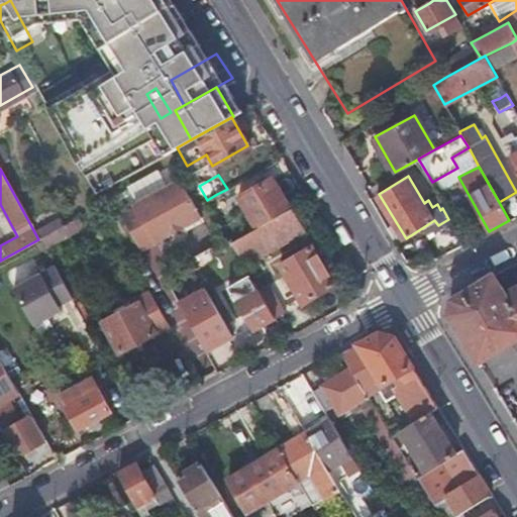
[(180,178),(120,211),(141,249),(201,216),(180,178)]
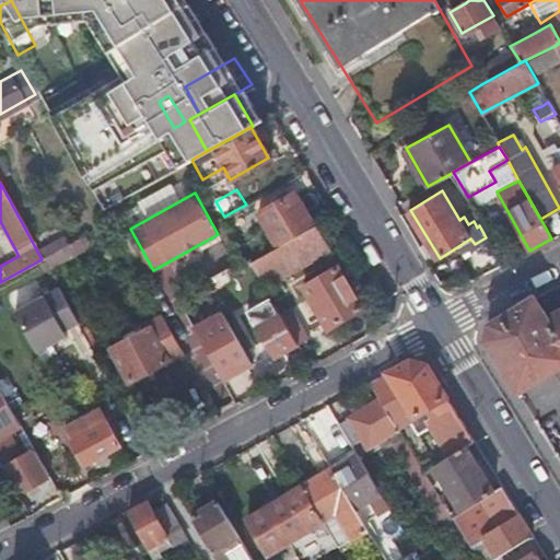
[(275,246),(311,225),(291,193),(256,213),(275,246)]
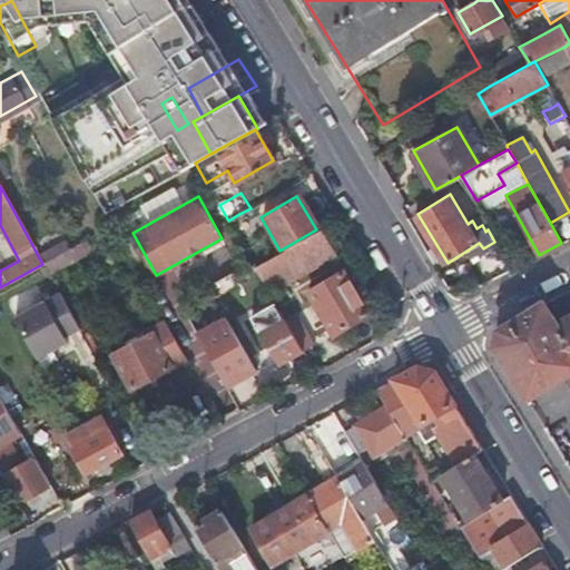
[(477,228),(482,225),(475,214),(470,217),(472,220),(477,228)]
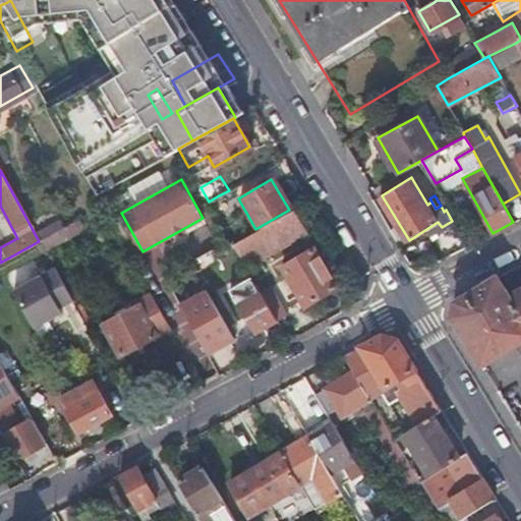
[(302,232),(289,210),(255,229),(232,242),(233,244),(244,265),(245,266),(302,232)]
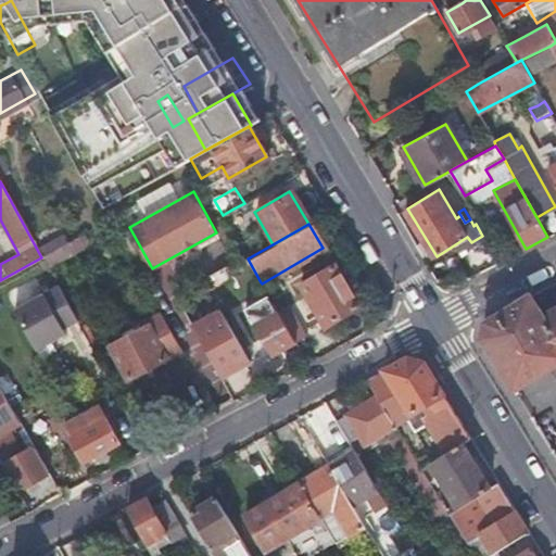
[(91,250),(86,236),(68,243),(65,236),(40,247),(49,267),(91,250)]
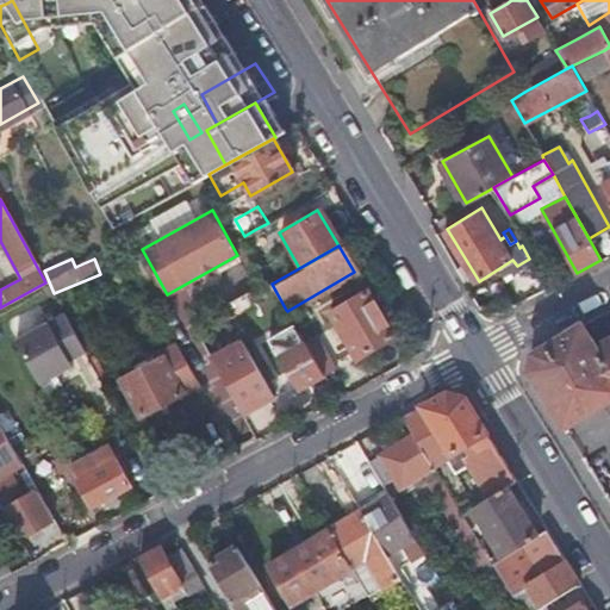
[(278,315),(286,310),(273,286),(263,291),(278,315)]
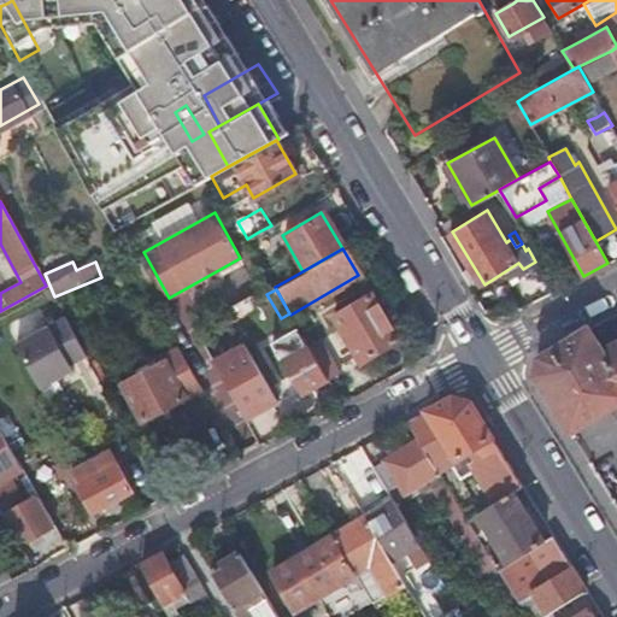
[(358,362),(376,351),(395,340),(368,293),(330,313),(358,362)]
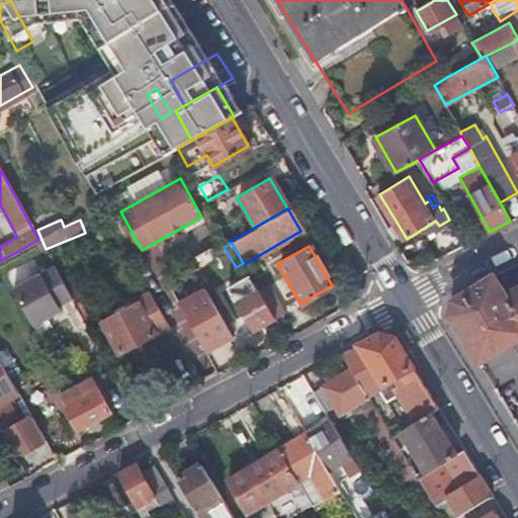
[(7,270),(12,284),(31,278),(27,263),(7,270)]
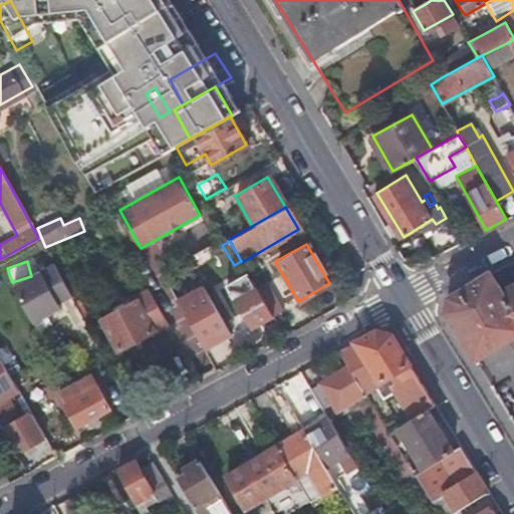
[(55,263),(12,286),(33,326),(77,303),(55,263)]
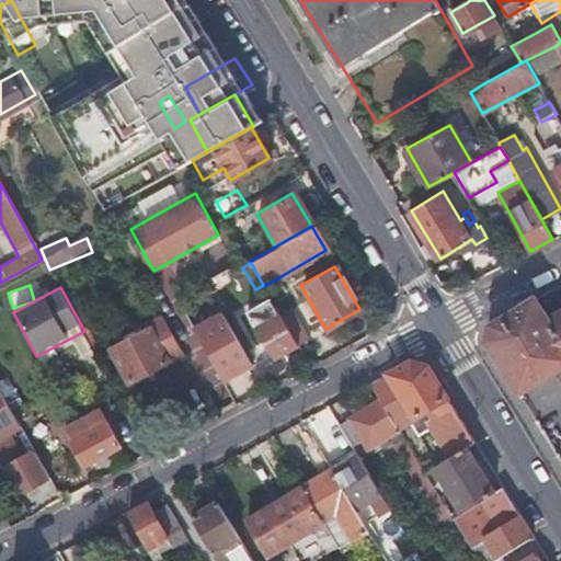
[(247,312),(255,328),(273,359),(299,346),(298,345),(279,313),(271,298),(247,312)]
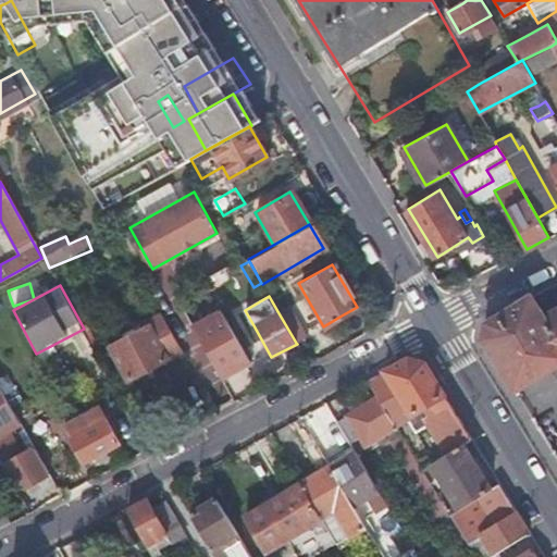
[(556,308),(540,318),(529,297),(486,324),(482,339),(514,392),(556,369),(556,308)]
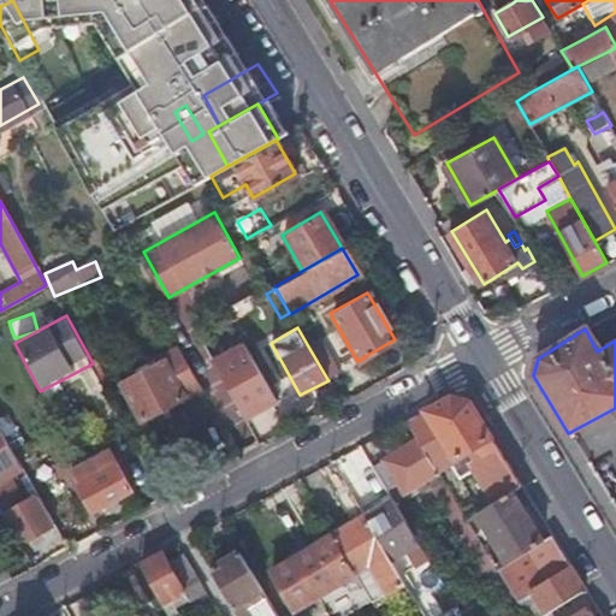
[(318,338),(307,344),(327,379),(338,372),(318,338)]
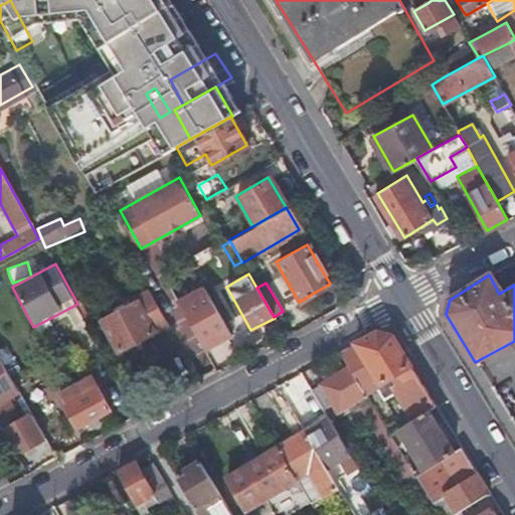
[(129,301),(130,303),(132,306),(102,322),(119,352),(168,325),(149,290),(129,301)]
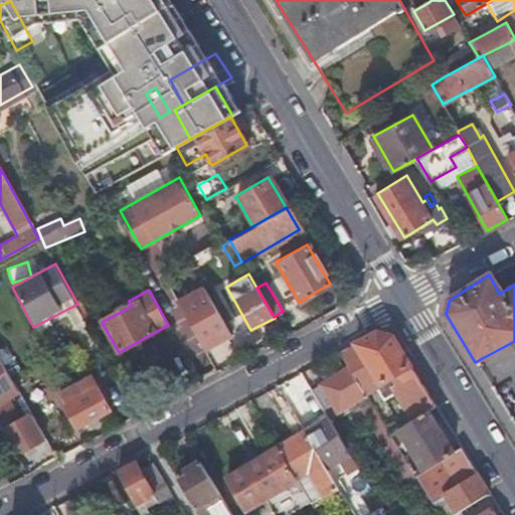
[(57,356),(59,354),(61,353),(67,361),(94,347),(72,307),(40,325),(57,356)]
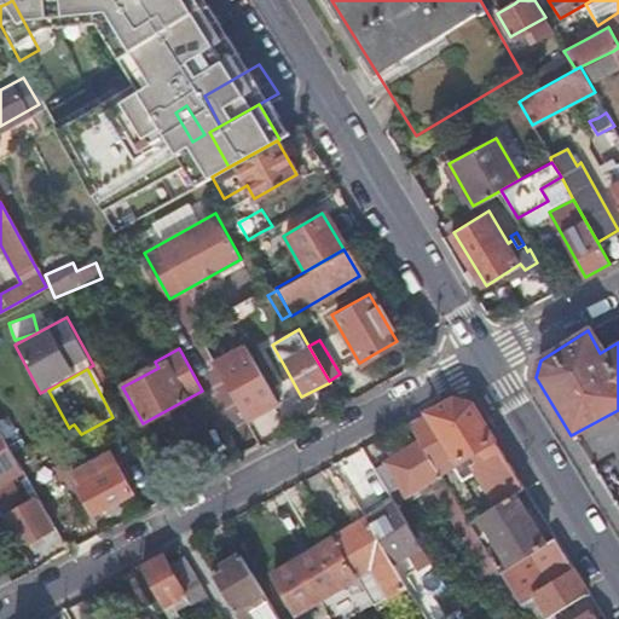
[(505,557),(509,563),(543,543),(512,491),(521,486),(472,406),(453,399),(408,424),(418,443),(434,468),(453,457),(464,475),(473,470),(482,486),(492,503),(466,519),(484,549),(496,542),(505,557)]
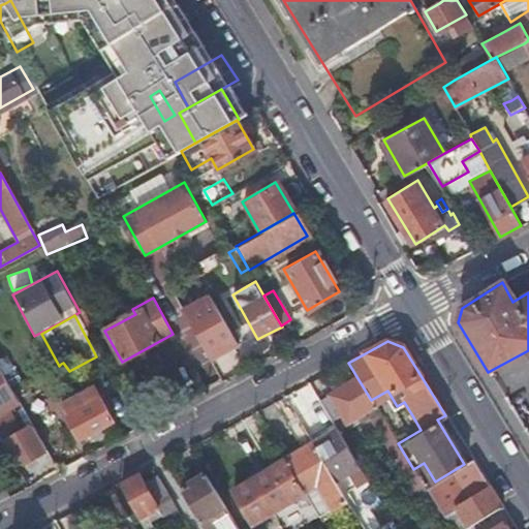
[(188,353),(207,391),(228,378),(208,342),(188,353)]
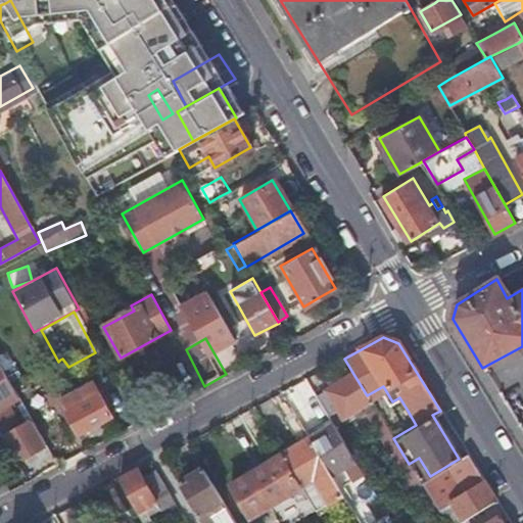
[(0,365),(0,433),(13,459),(19,456),(22,460),(46,447),(32,421),(11,432),(0,410),(0,409),(19,399),(0,365)]
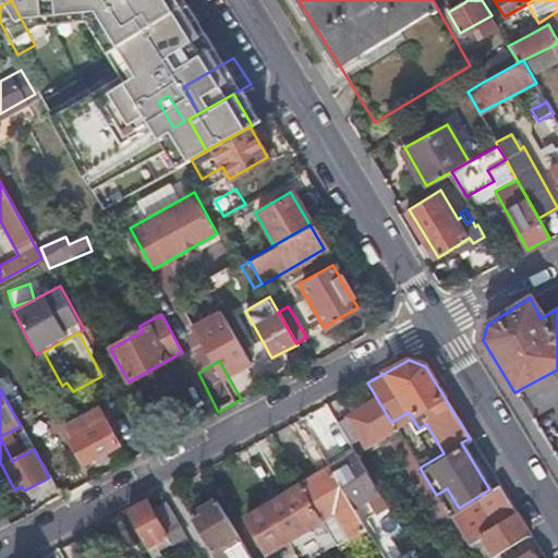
[(420,468),(391,422),(377,399),(337,423),(346,439),(355,434),(362,443),(381,431),(425,501),(436,495),(420,468)]
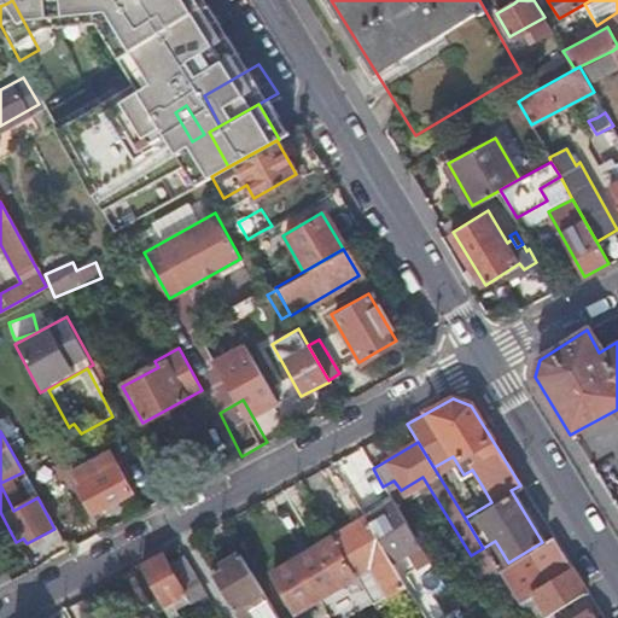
[(132,493),(121,473),(109,453),(70,474),(93,516),(132,493)]
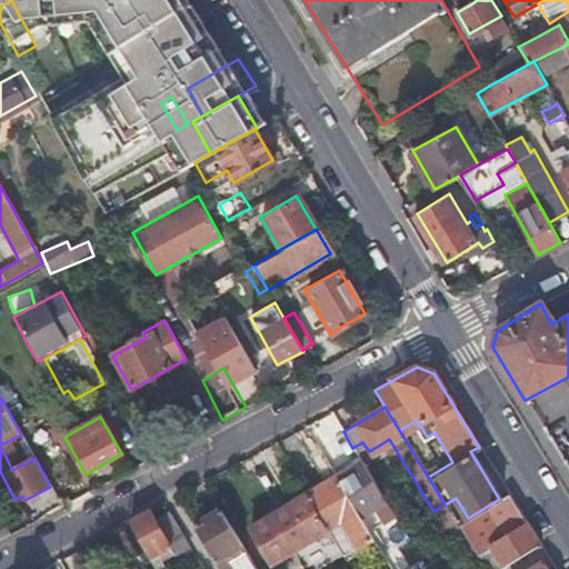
[(417,420),(399,430),(428,477),(452,462),(443,447),(435,432),(427,437),(417,420)]
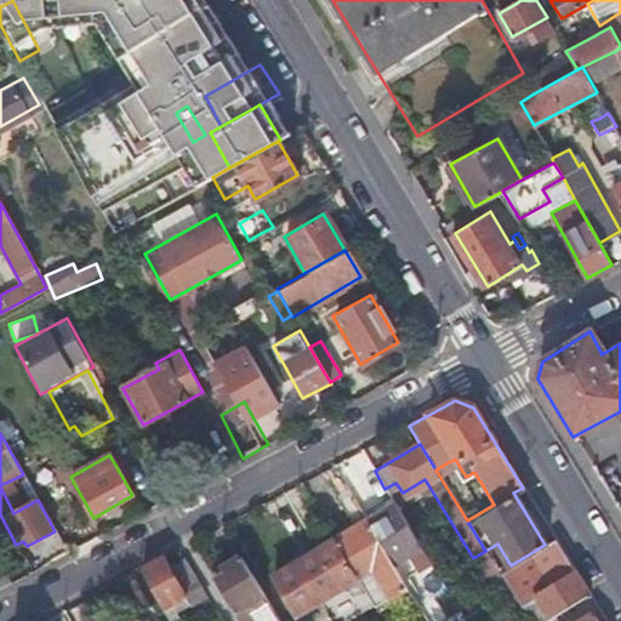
[(387,493),(385,489),(375,471),(371,466),(357,474),(372,502),(387,493)]
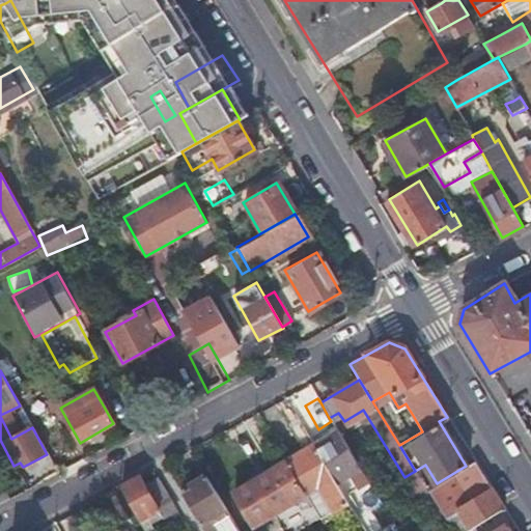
[(335,427),(309,442),(332,479),(358,465),(335,427)]
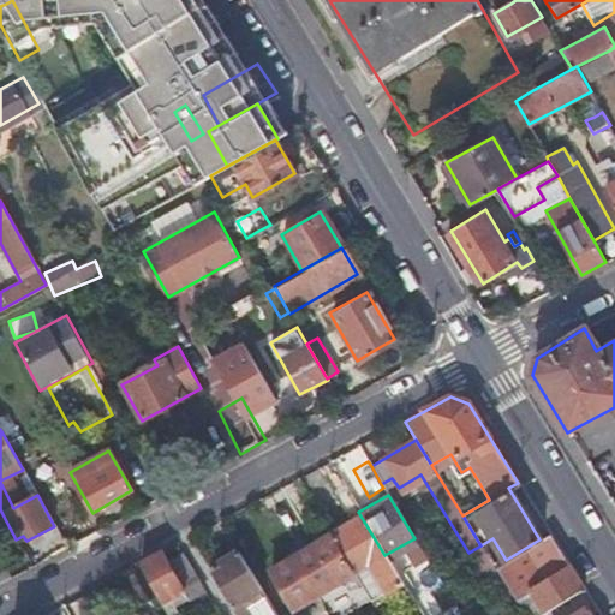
[(358,512),(327,531),(351,573),(366,563),(395,610),(411,601),(384,555),(358,512)]
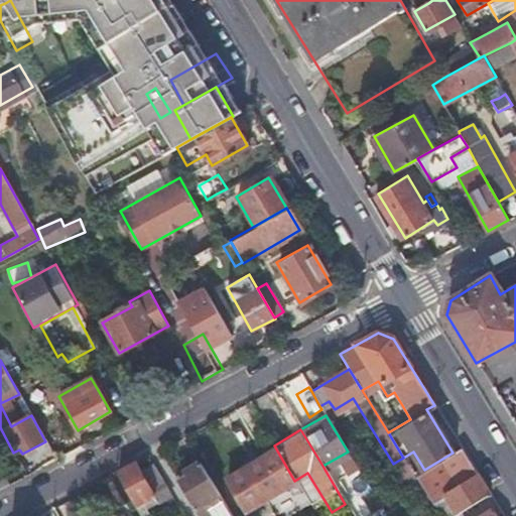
[(274,445),(223,475),(243,510),(294,481),(274,445)]
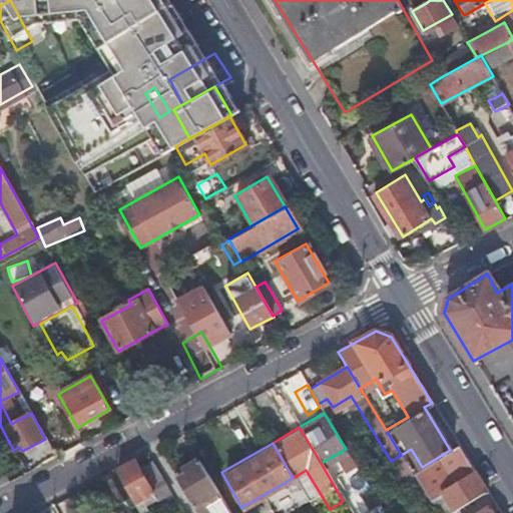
[(450,450),(422,467),(412,473),(429,500),(442,492),(452,508),(484,488),(458,445),(450,450)]
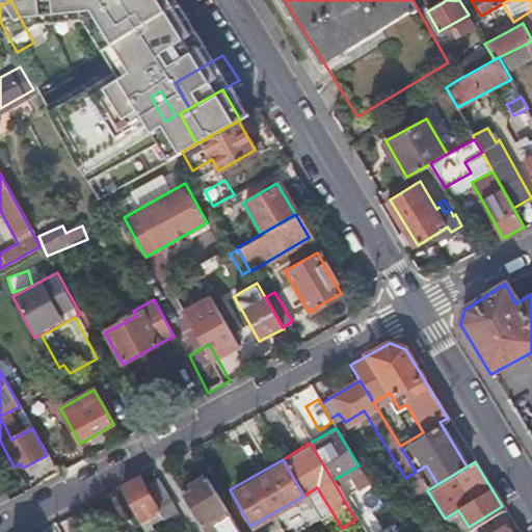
[(416,472),(424,485),(434,479),(426,466),(416,472)]
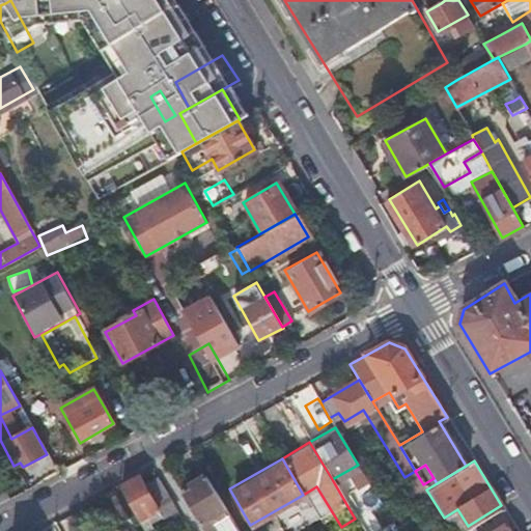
[(404,477),(415,493),(424,486),(423,484),(415,471),(404,477)]
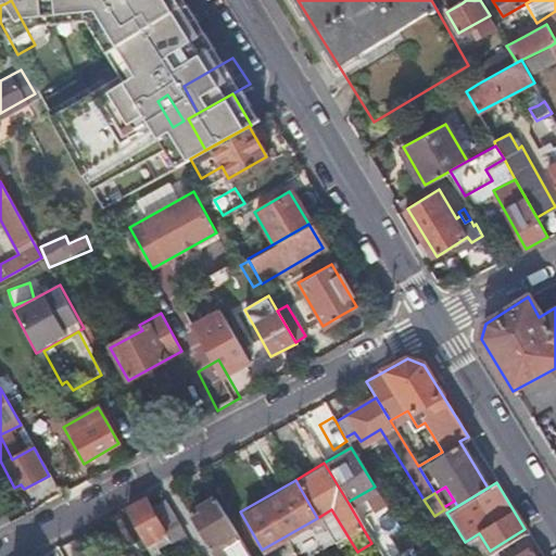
[(199,514),(194,517),(190,519),(212,555),(227,555),(214,534),(231,525),(215,498),(197,509),(199,514)]
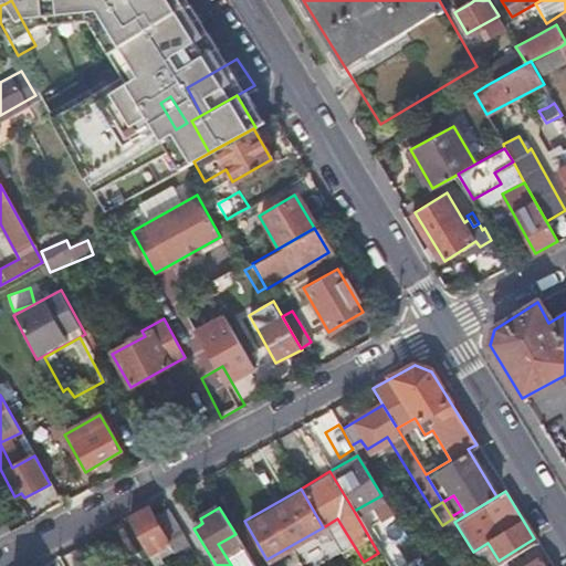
[(163,565),(161,563),(159,561),(188,544),(168,511),(155,519),(149,509),(127,521),(153,565),(163,565)]
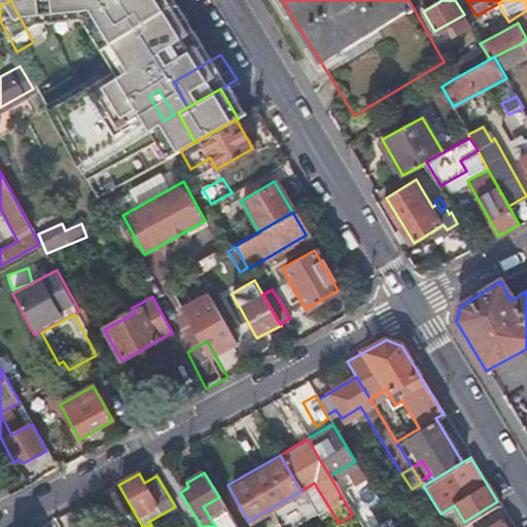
[(0,499),(10,494),(3,482),(0,475),(0,499)]
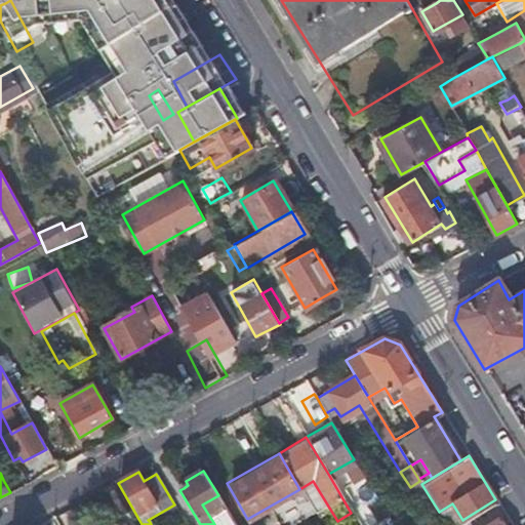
[(419,481),(421,484),(432,478),(429,473),(418,479),(419,481)]
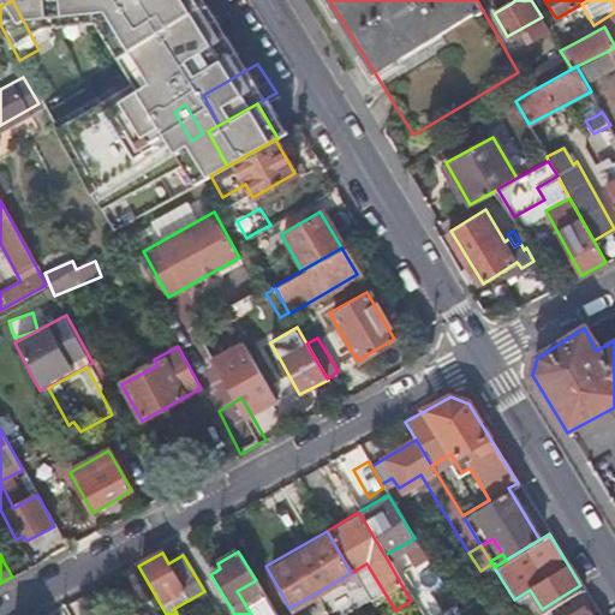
[(430,565),(423,568),(416,573),(427,590),(440,581),(430,565)]
